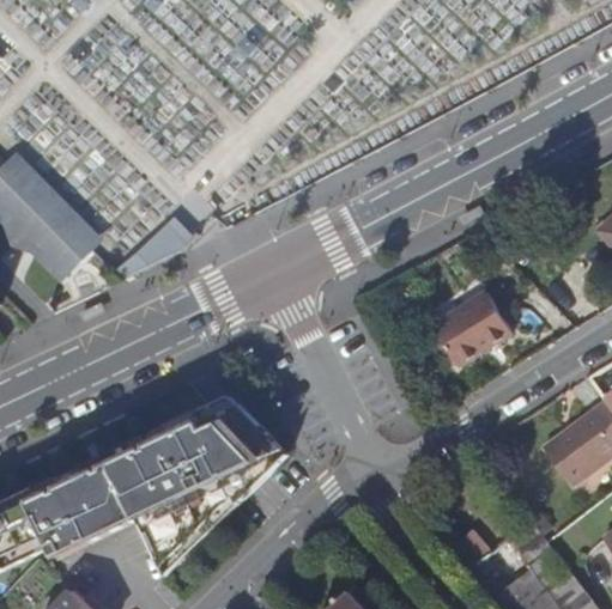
[(44,200),(89,245),(100,236),(17,153),(7,163),(44,200)]
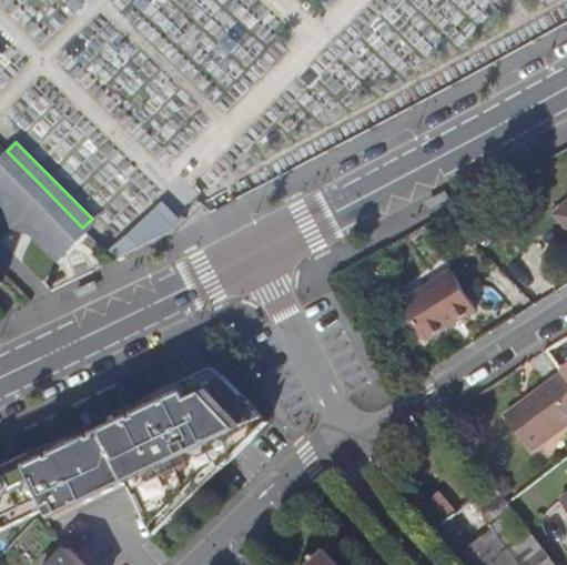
[(41,185),(7,151),(0,157),(0,199),(1,200),(7,223),(30,231),(56,255),(82,228),(41,185)]
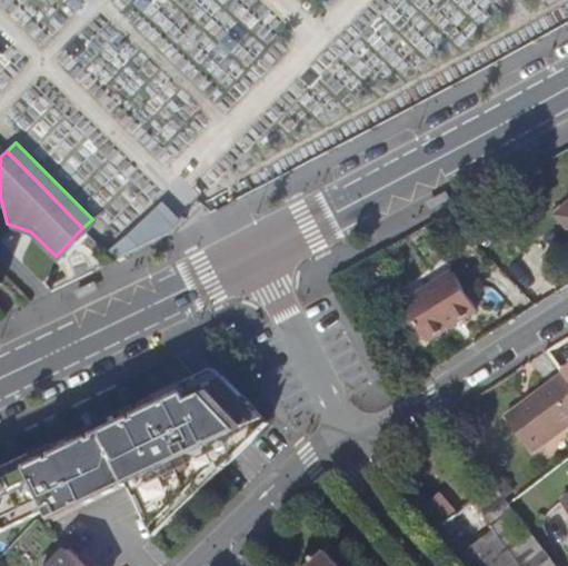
[(446,190),(426,200),(430,209),(450,198),(446,190)]
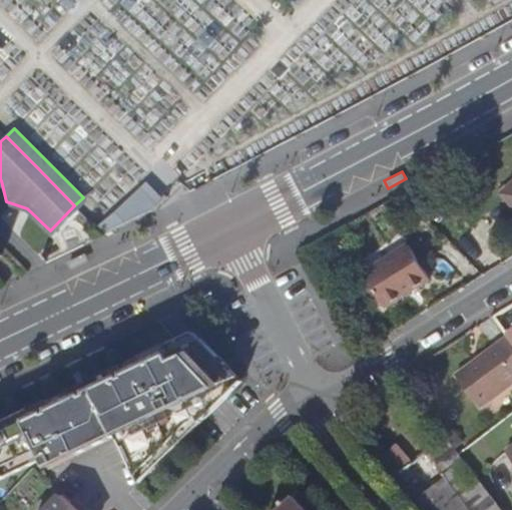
[(100,232),(135,215),(151,208),(161,197),(145,181),(95,227),(100,232)]
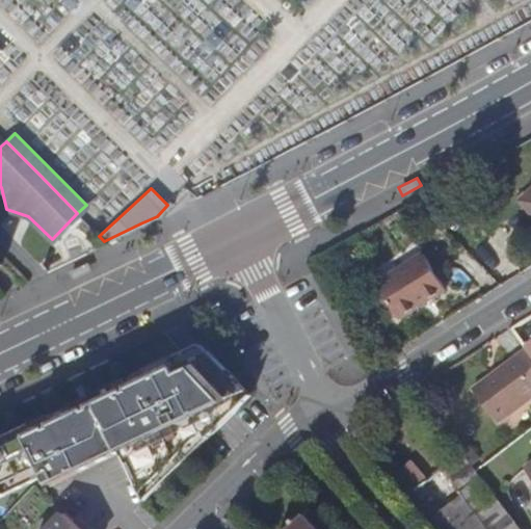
[(400,313),(447,283),(424,246),(377,276),(400,313)]
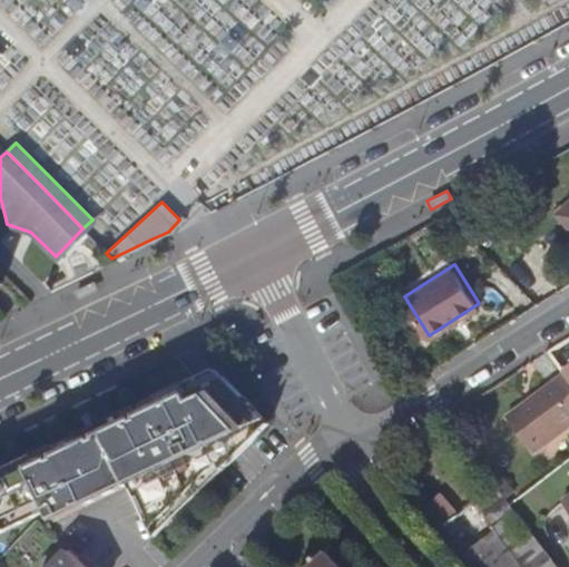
[(94,281),(74,291),(78,300),(98,290),(94,281)]
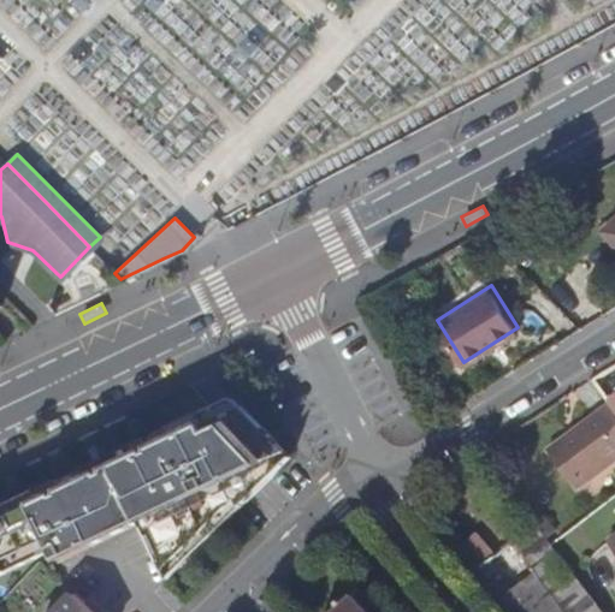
[(0,569),(54,542),(60,553),(141,514),(169,571),(275,467),(278,461),(281,455),(282,451),(282,445),(282,443),(281,437),(278,432),(276,428),(246,397),(235,406),(229,413),(222,408),(176,429),(171,420),(137,435),(113,446),(54,475),(0,501),(0,507),(3,514),(0,515),(0,569)]
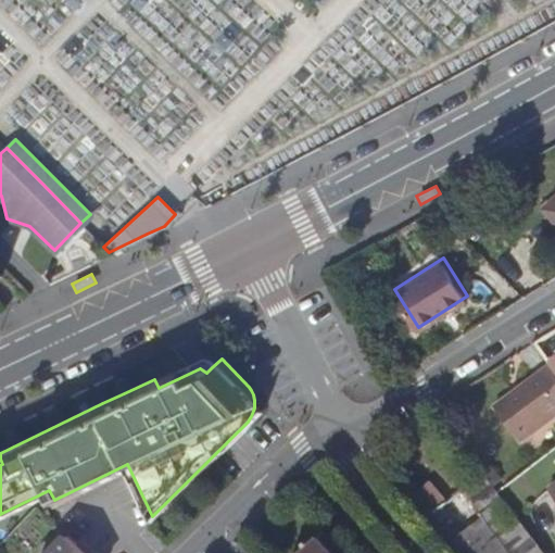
[(554,413),(554,365),(552,361),(495,403),(522,439),(554,413)]
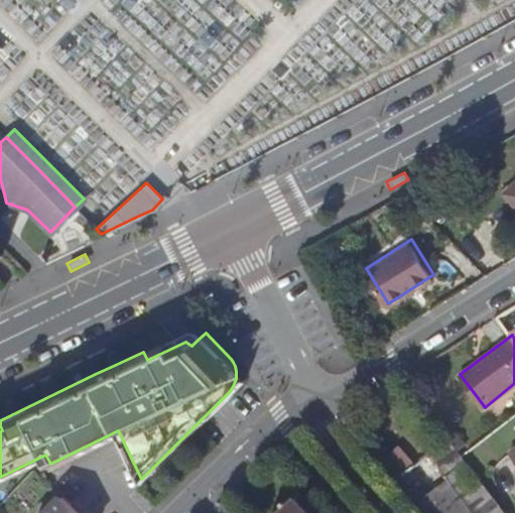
[(426,512),(504,512),(445,437),(414,466),(398,479),(426,512)]
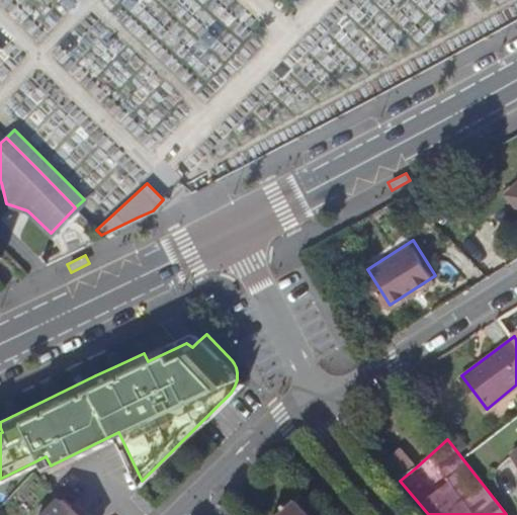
[(383,461),(400,481),(416,467),(400,447),(383,461)]
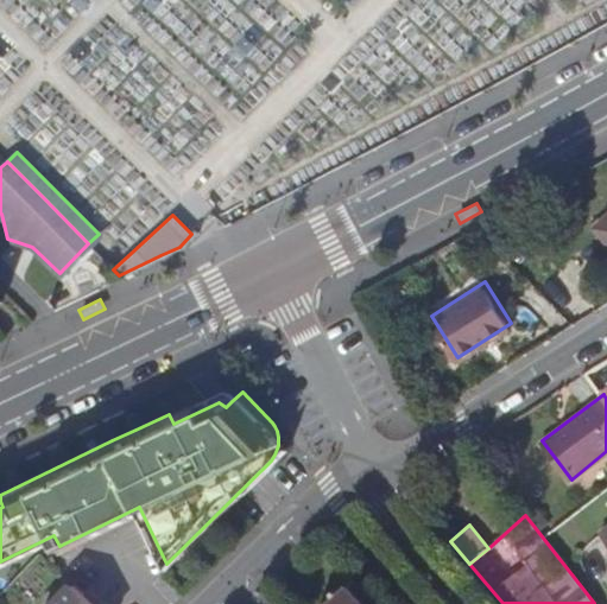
[(95,603),(76,585),(58,603),(95,603)]
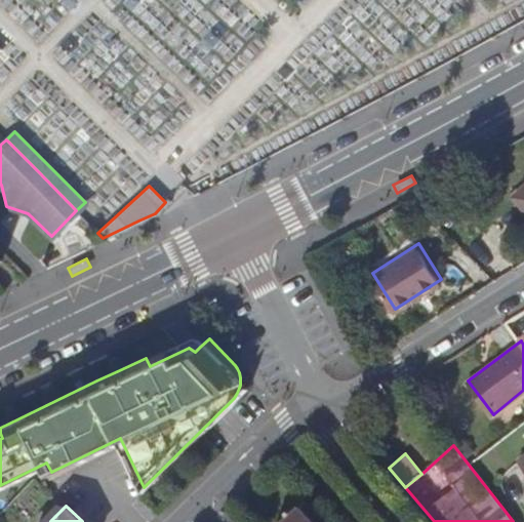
[(313,521),(300,509),(286,521),(313,521)]
